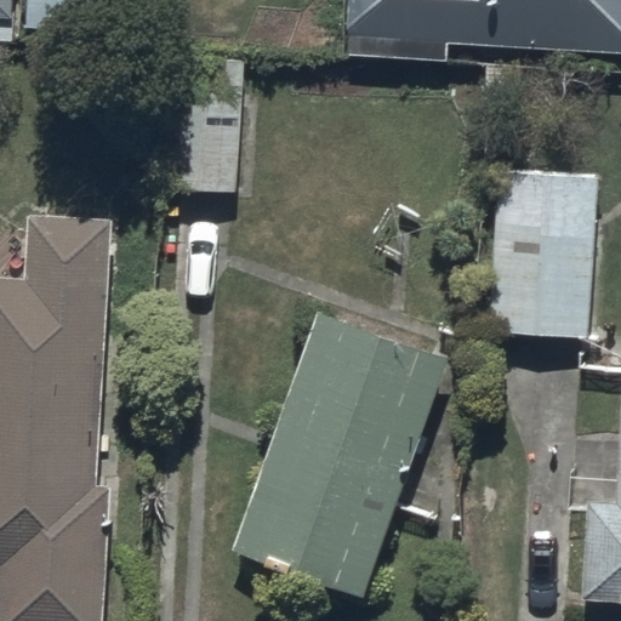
[(0,0),(0,15),(13,16),(15,0),(0,0)]
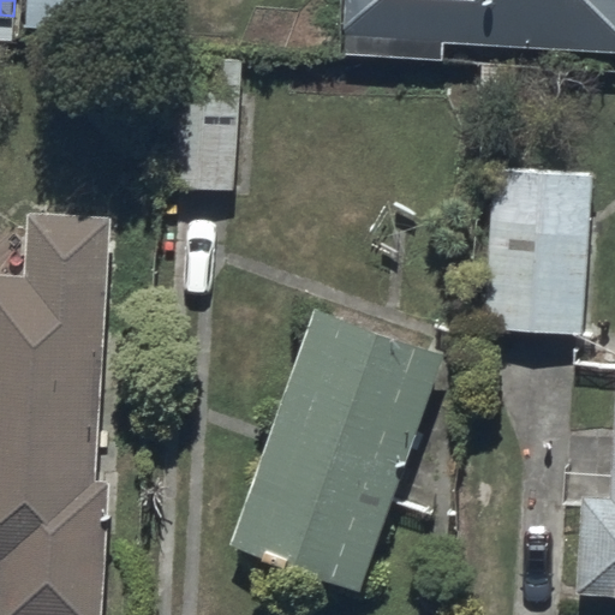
[(29,0),(29,19),(100,22),(100,0),(29,0)]
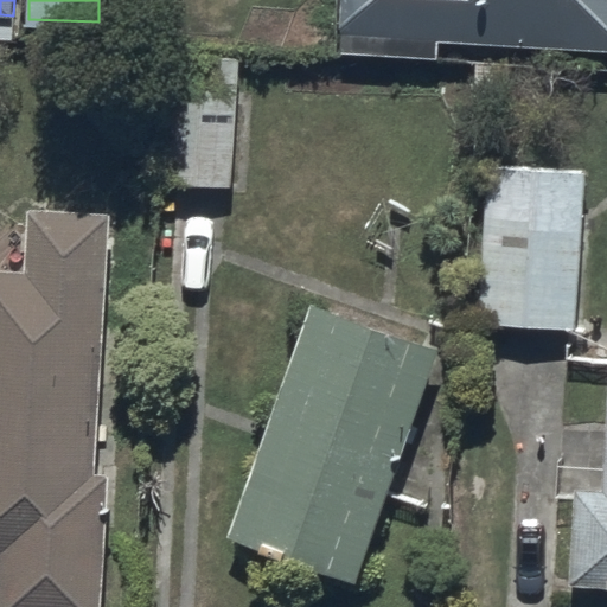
[(606,0),(340,0),(340,56),(438,58),(438,45),(606,50),(606,0)]
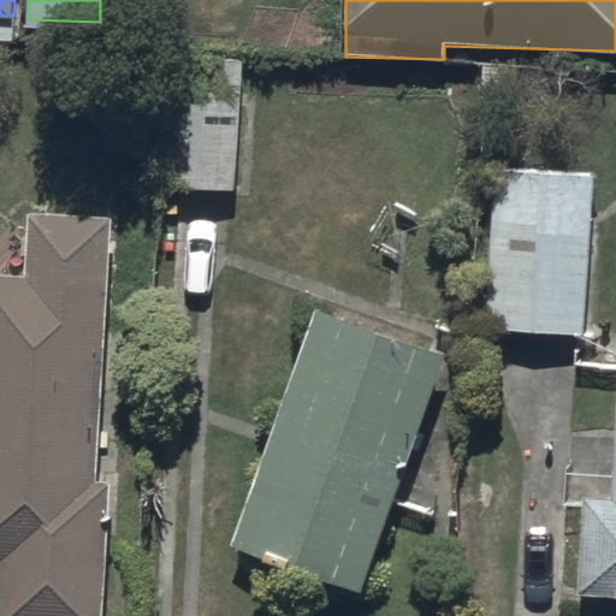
[(173,60),(165,187),(232,190),(238,64),(173,60)]
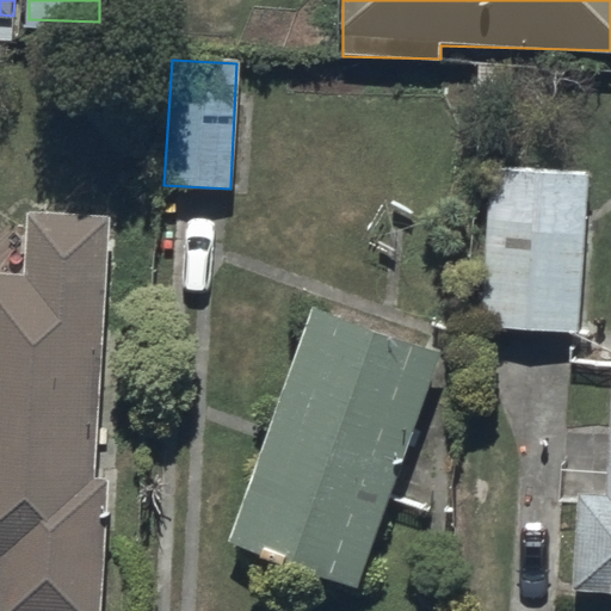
[(489,174),(485,329),(578,332),(582,177),(489,174)]
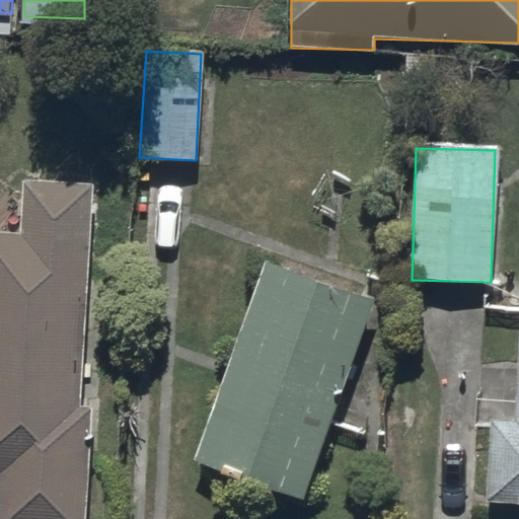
[(86,518),(89,405),(80,405),(86,182),(24,181),(23,234),(0,233),(0,518),(86,518)]
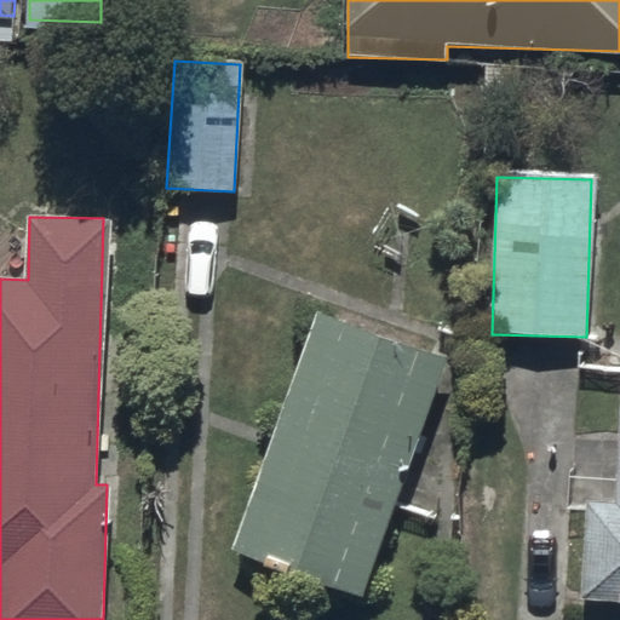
[(316,311),(230,550),(360,597),(447,359),(316,311)]
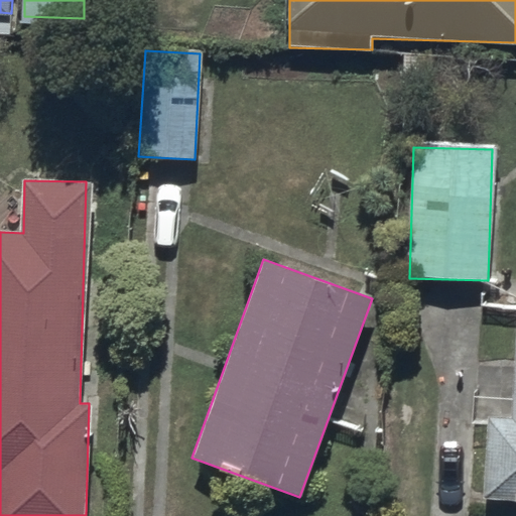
[(515,309),(511,413),(487,412),(483,496),(515,497),(515,309)]
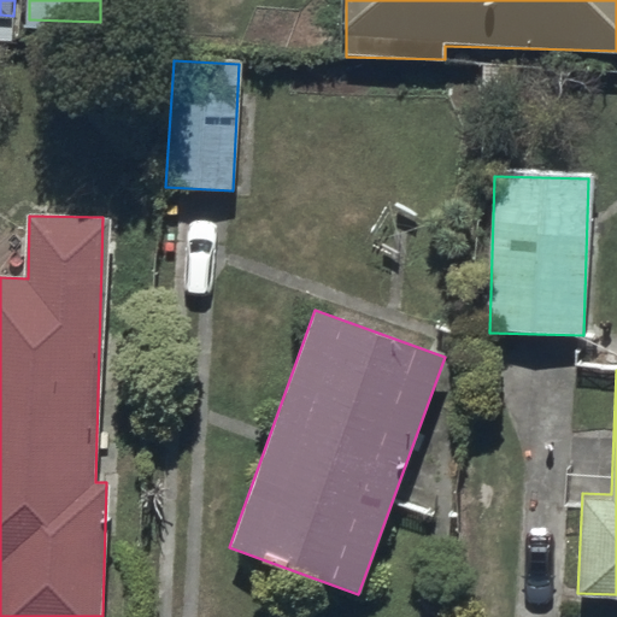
All buildings are outlined.
